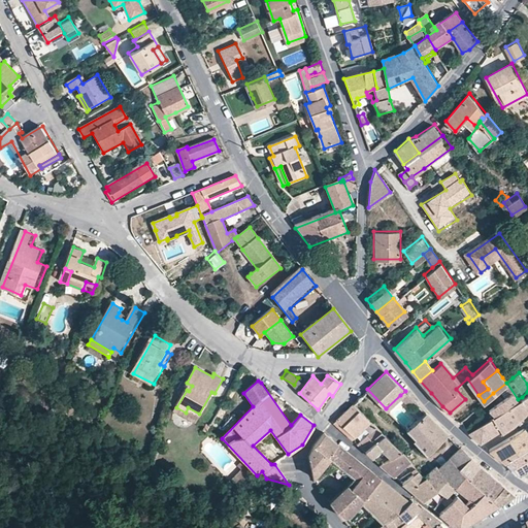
[(192,386),(187,383),(184,389),(187,390),(189,391),(192,386)]
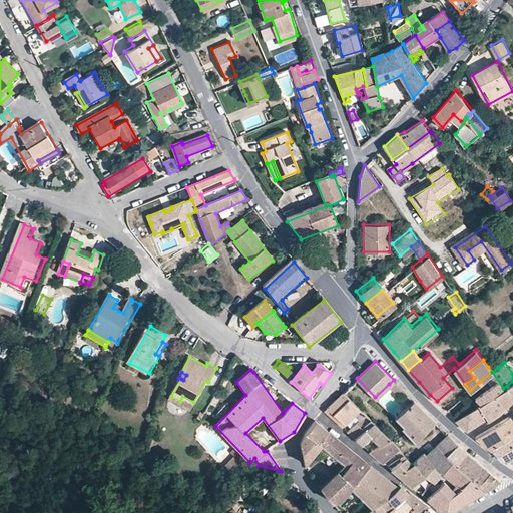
[(407,392),(394,380),(389,384),(402,397),(407,392)]
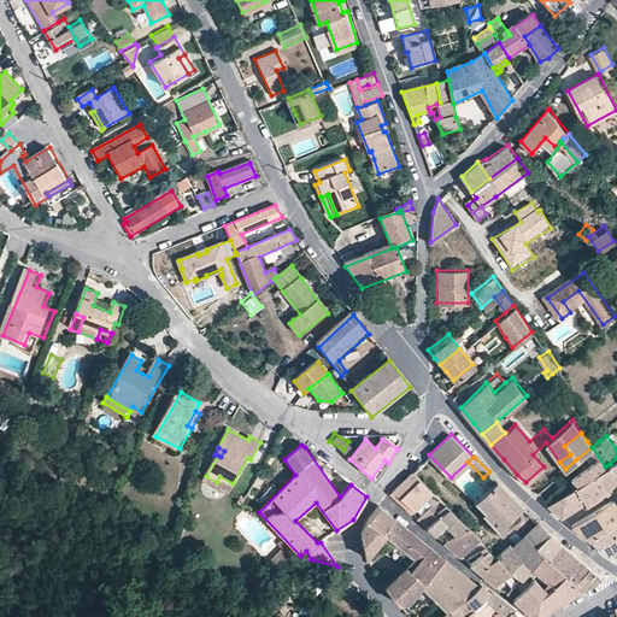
[(264,460),(258,471),(265,475),(270,464),(264,460)]
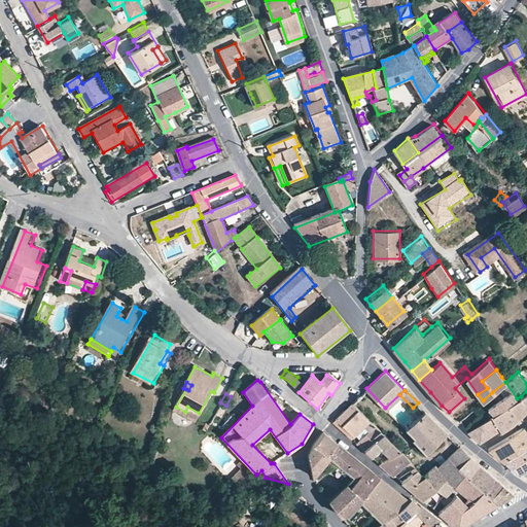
[(328,393),(317,409),(321,413),(331,395),(328,393)]
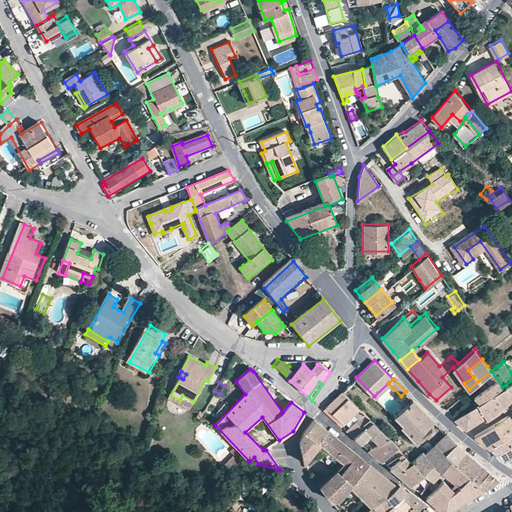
[(461,423),(466,428),(485,416),(487,418),(501,410),(507,403),(511,396),(511,393),(506,385),(502,387),(496,391),(487,397),(455,417),(461,423)]
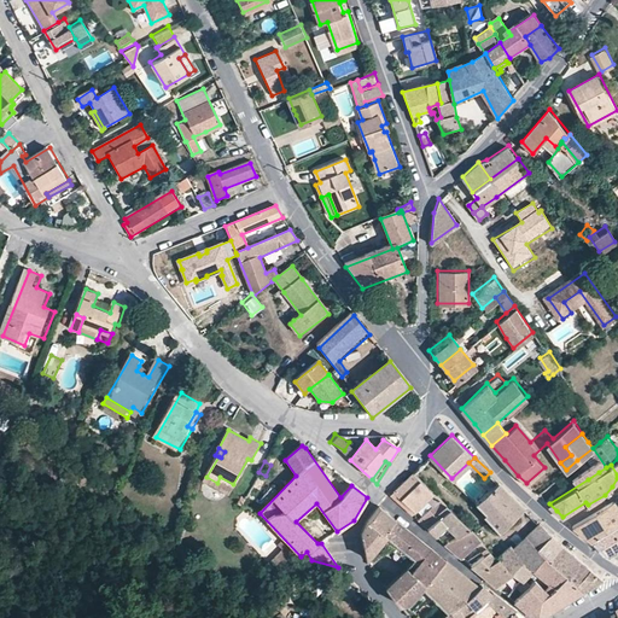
[(586,474),(588,479),(599,472),(596,468),(586,474)]
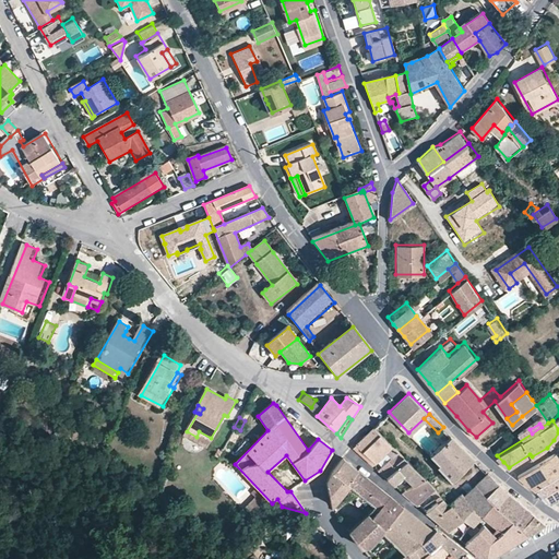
[(397,449),(375,426),(361,438),(355,443),(375,462),(385,452),(390,456),(397,449)]
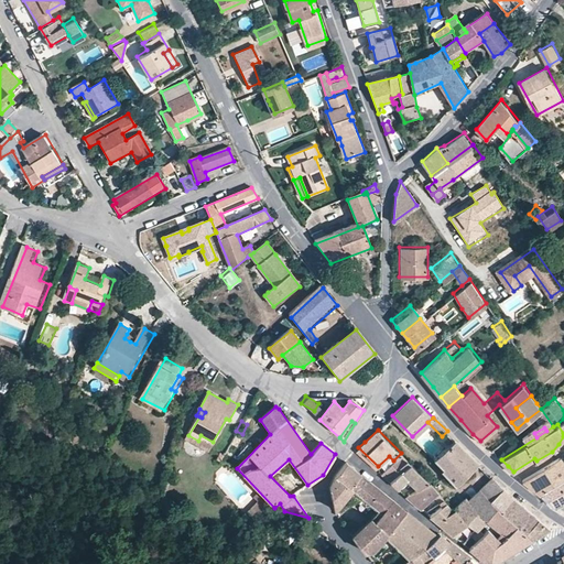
[(207,453),(213,442),(201,435),(198,441),(188,435),(186,441),(207,453)]
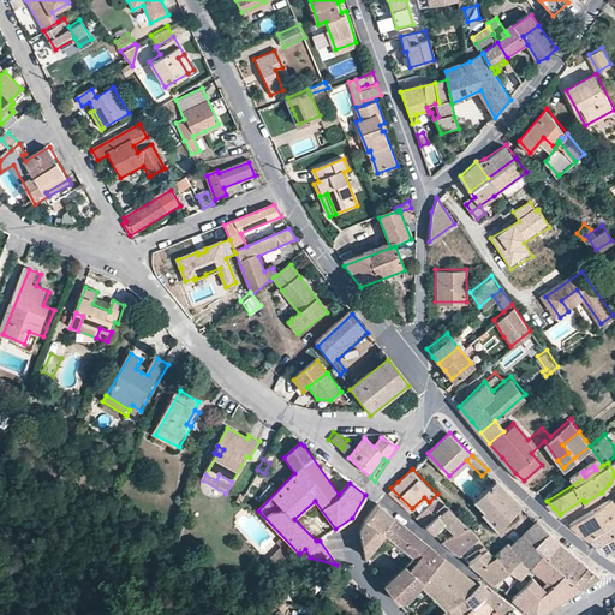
[(495,478),(473,499),(483,507),(481,509),(496,527),(521,503),(509,493),(495,478)]
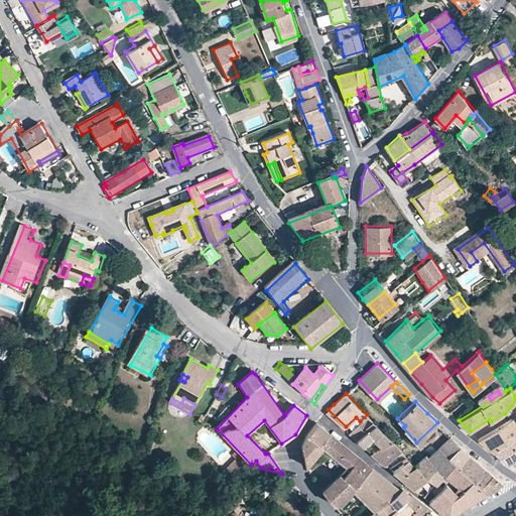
[(373,420),(367,414),(360,421),(356,425),(363,431),(373,420)]
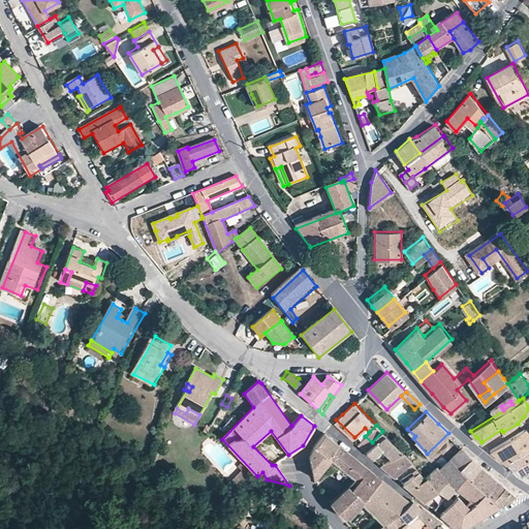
[(527,450),(528,448),(528,432),(526,428),(490,449),(499,457),(506,463),(508,462),(527,450)]
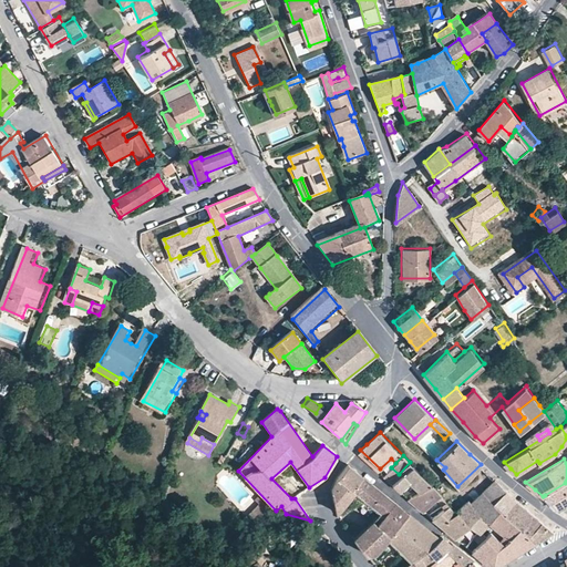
[(331,490),(336,508),(343,498),(350,492),(352,488),(356,491),(359,494),(371,504),(374,507),(378,509),(374,513),(368,519),(352,536),(366,552),(373,549),(381,542),(408,513),(397,502),(374,483),(349,462),(338,475),(331,490)]
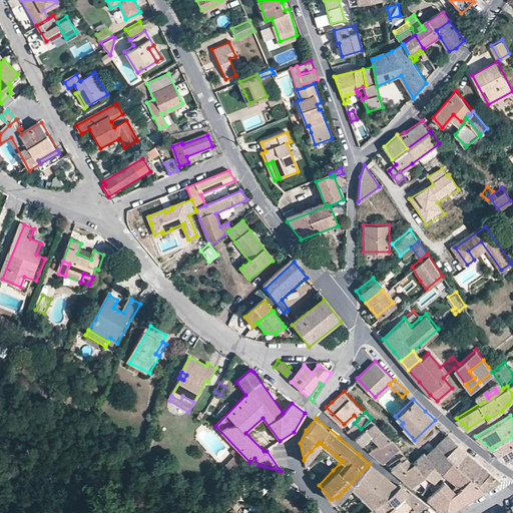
[(354,423),(347,430),(362,443),(371,434),(381,443),(390,438),(373,420),(362,430),(361,429),(354,423)]
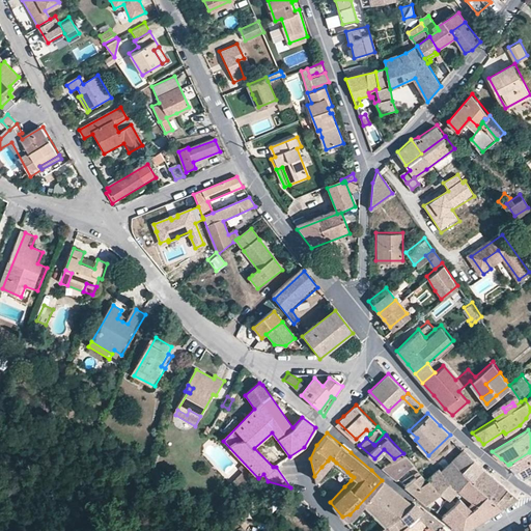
[(427,476),(442,490),(449,497),(458,487),(473,500),(488,512),(500,506),(487,494),(470,477),(462,470),(472,458),(467,452),(464,449),(440,468),(439,466),(427,476)]
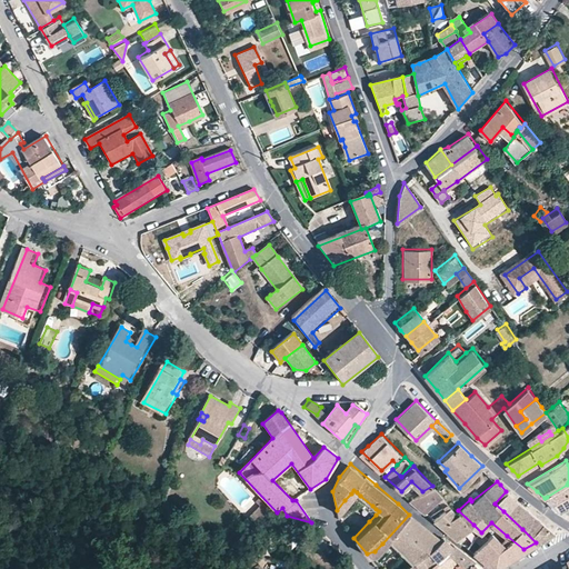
[(568,501),(568,487),(567,485),(547,497),(552,502),(558,508),(568,501)]
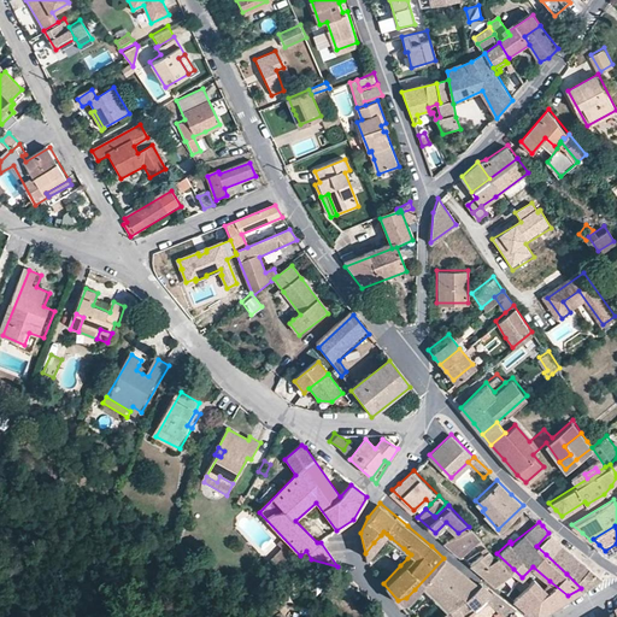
[(458,533),(444,541),(453,550),(459,554),(476,540),(480,536),(477,535),(469,527),(458,533)]
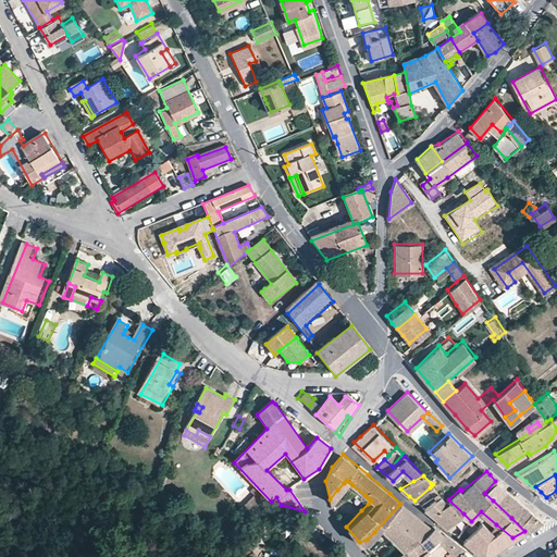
[(506,502),(511,495),(506,490),(495,481),(484,493),(493,500),(499,495),(506,502)]
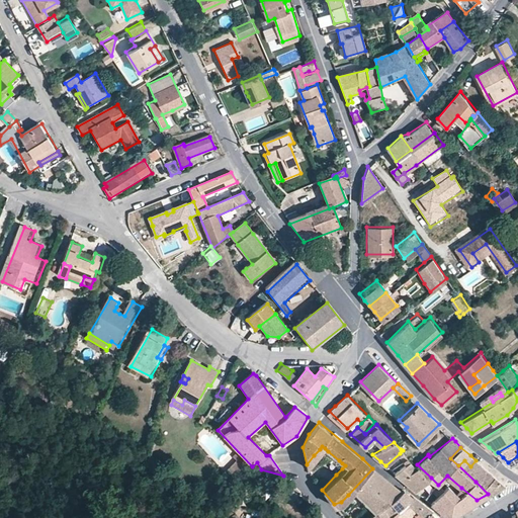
[(403,450),(400,453),(407,460),(410,458),(403,450)]
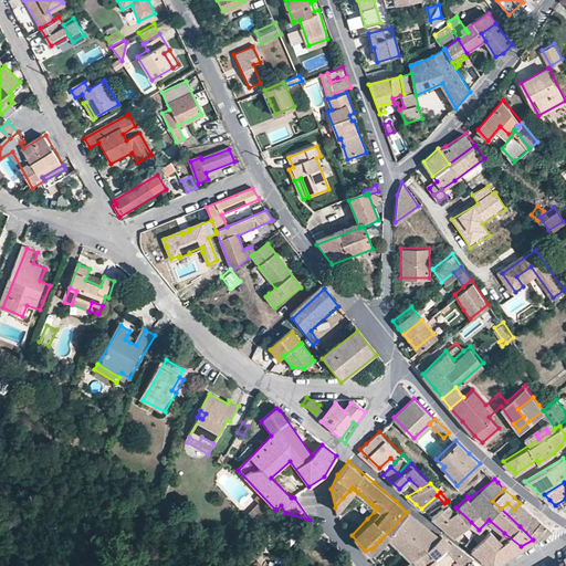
[(444,503),(431,515),(454,534),(471,522),(456,507),(448,501),(444,503)]
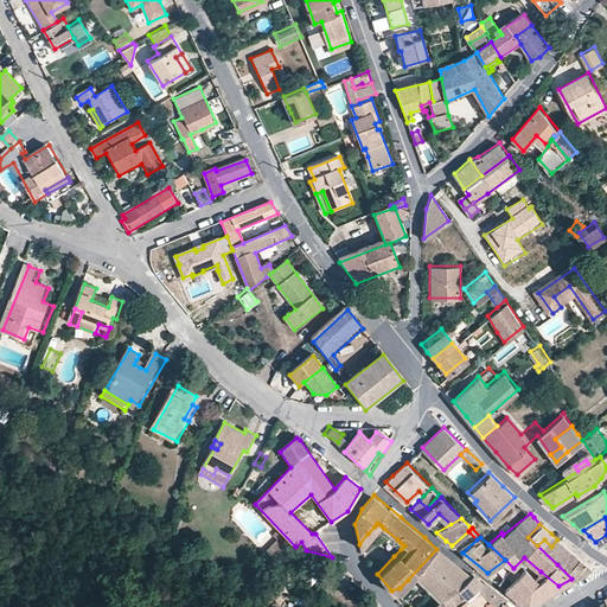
[(269,550),(280,547),(278,540),(267,543),(269,550)]
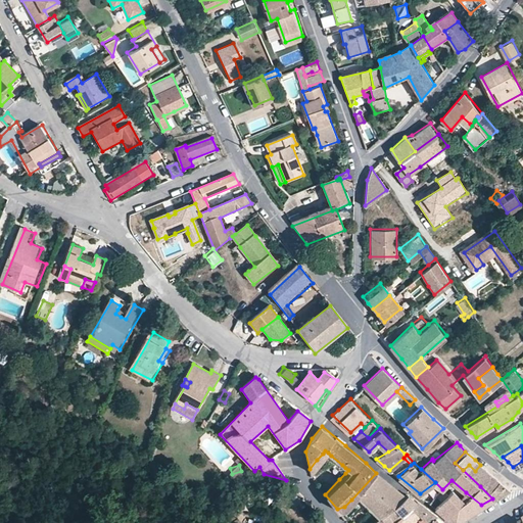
[(480,486),(491,474),(480,465),(475,471),(469,465),(463,470),(480,486)]
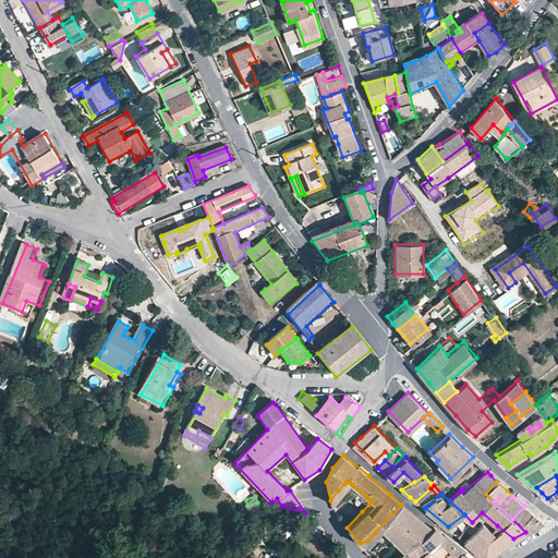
[(403,502),(401,505),(375,533),(380,536),(384,532),(404,549),(408,547),(412,543),(432,528),(403,502)]
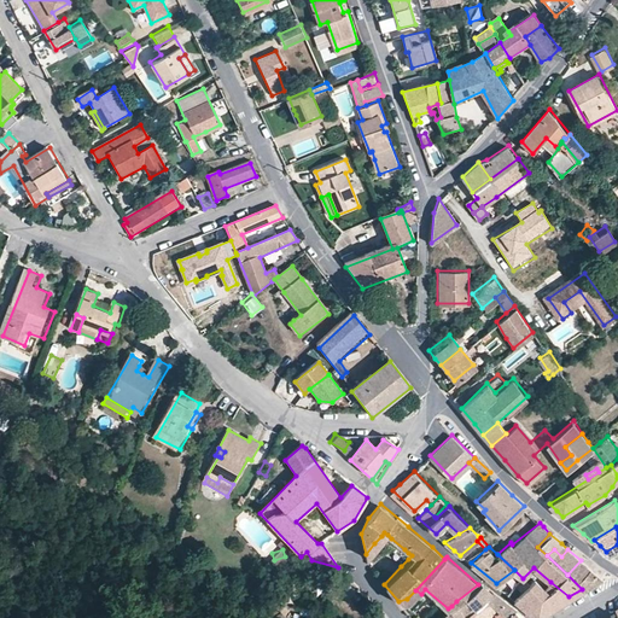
[(567,575),(582,589),(601,577),(581,560),(567,575)]
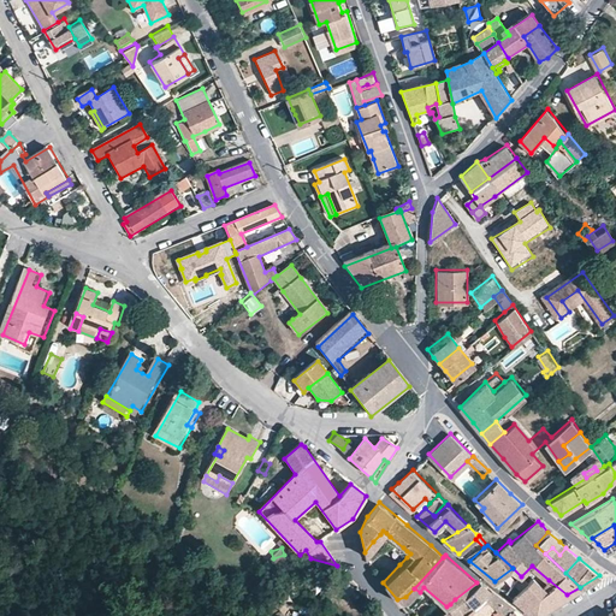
[(532,576),(527,581),(521,586),(513,594),(537,615),(550,606),(537,594),(539,592),(533,585),(537,581),(532,576)]
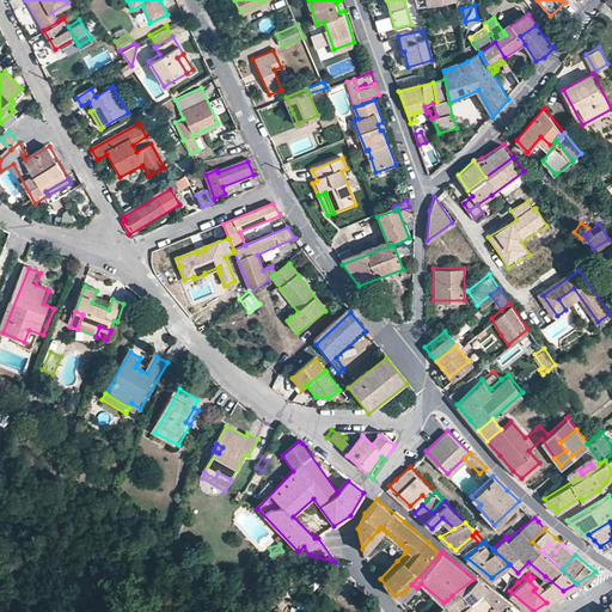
[(518,573),(512,577),(518,582),(524,577),(518,573)]
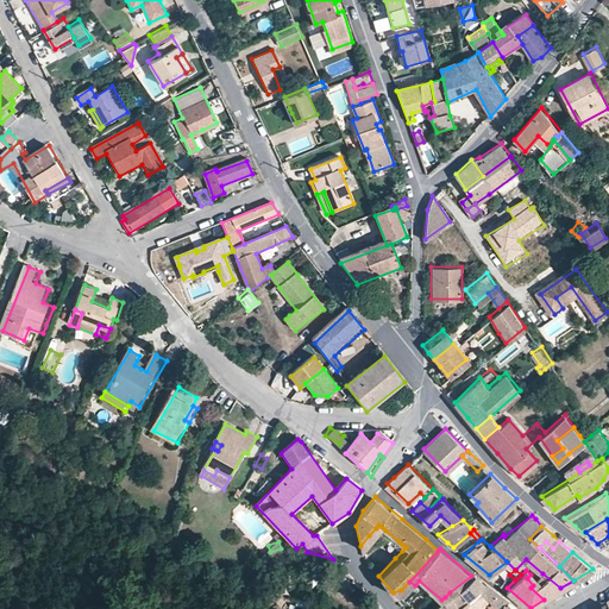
[(475,573),(471,576),(450,592),(459,603),(478,586),(484,581),(475,573)]
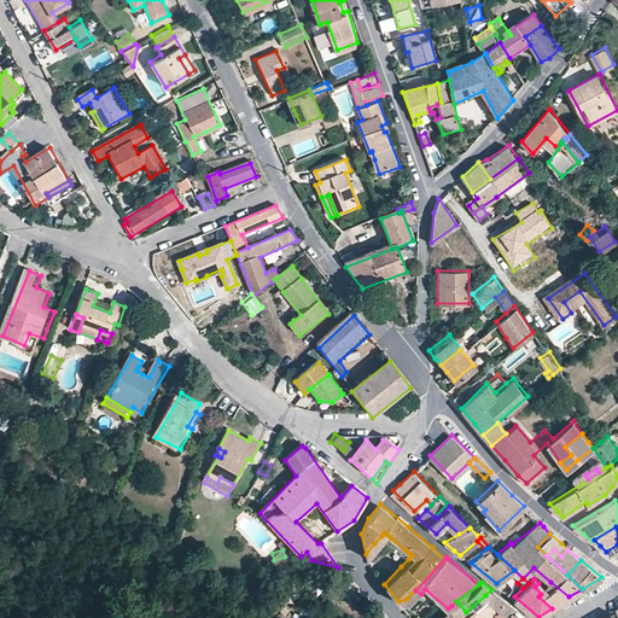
[(569,596),(551,582),(543,587),(538,583),(535,587),(541,594),(538,596),(552,608),(569,596)]
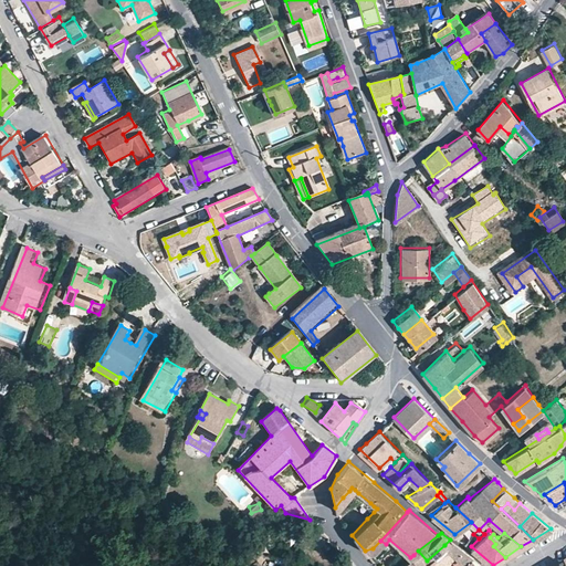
[(265,537),(259,534),(255,540),(262,543),(265,537)]
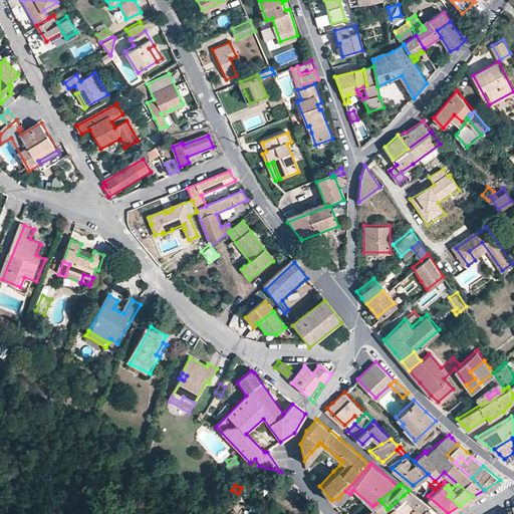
[(421,513),(433,513),(427,507),(429,505),(411,490),(410,492),(409,490),(404,495),(421,513)]
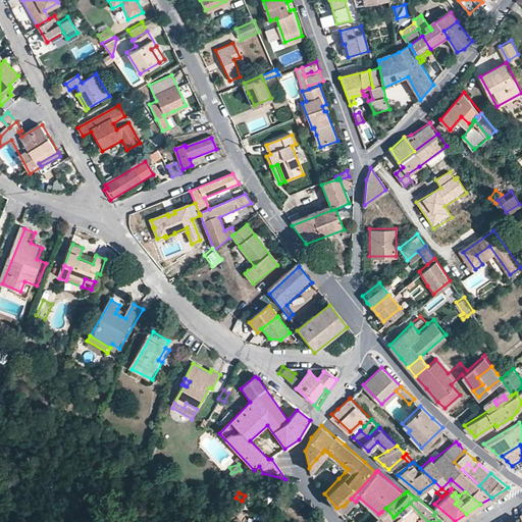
[(417,521),(427,521),(410,503),(394,517),(399,521),(405,521),(412,516),(417,521)]
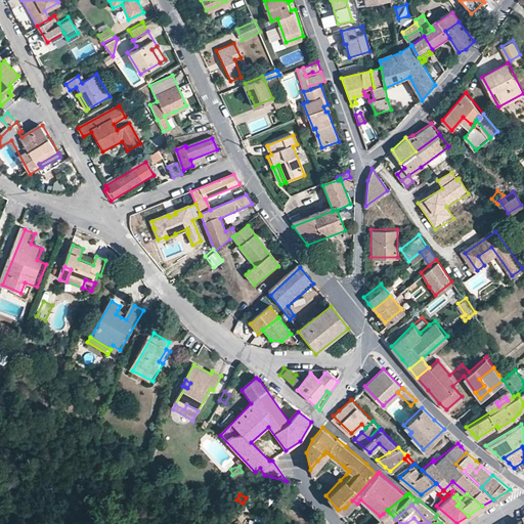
[(368,523),(387,523),(383,514),(380,516),(368,523)]
